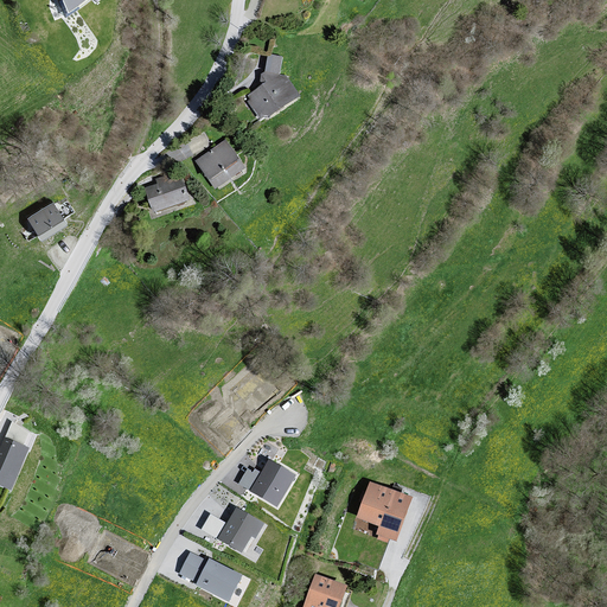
[(83,0),(62,0),(69,11),(83,0)]
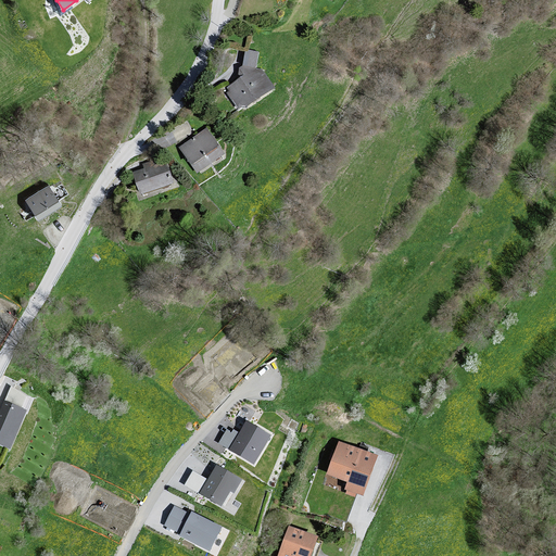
[(273,93),(254,70),(220,92),(237,117),(273,93)]
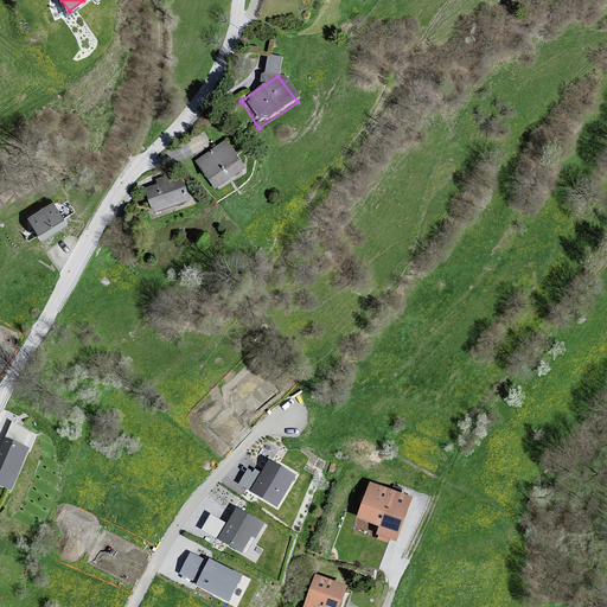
[(243,174),(218,144),(189,163),(212,195),(243,174)]
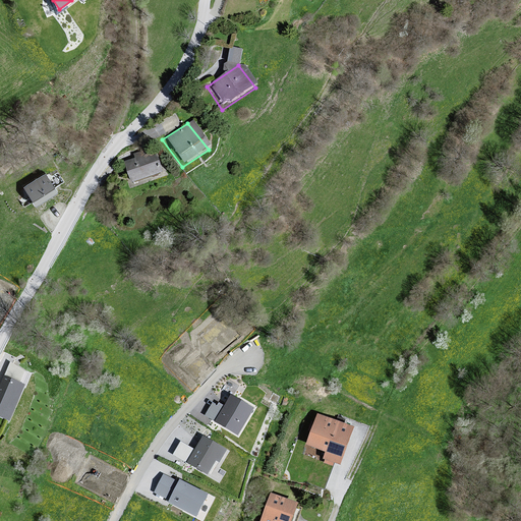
[(159,180),(152,153),(118,163),(125,190),(159,180)]
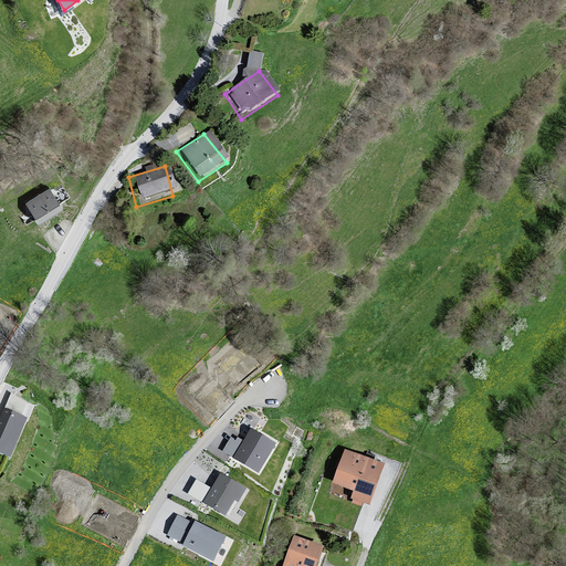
[(59,211),(41,189),(14,206),(29,230),(59,211)]
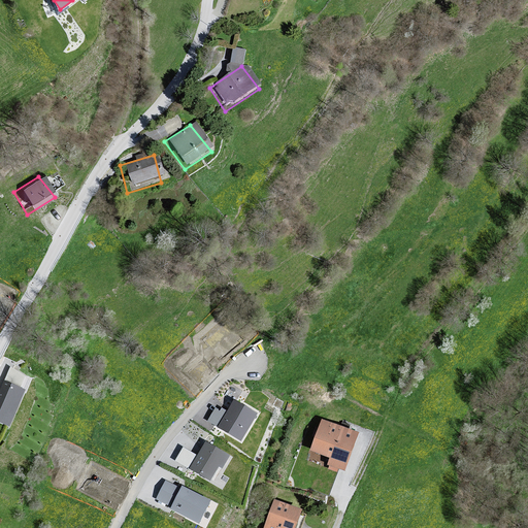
[(27,375),(11,368),(0,392),(0,422),(8,426),(26,390),(21,388),(27,375)]
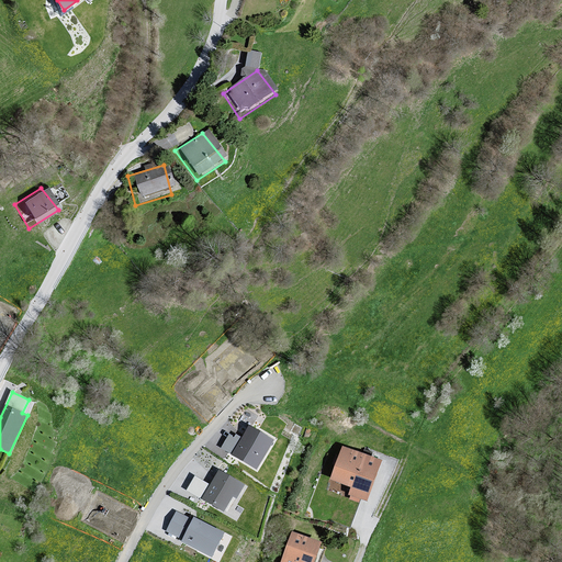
[(273,439),(248,425),(242,437),(236,434),(234,437),(228,434),(221,448),(257,469),(273,439)]
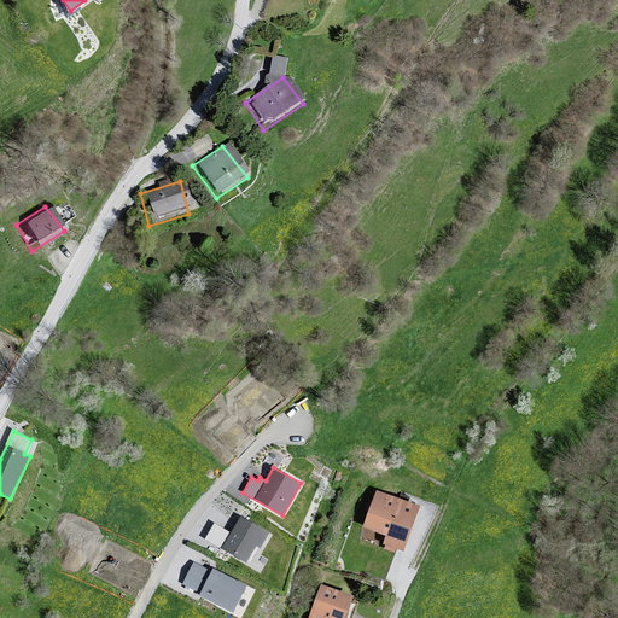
[(417,512),(369,496),(354,532),(398,558),(417,512)]
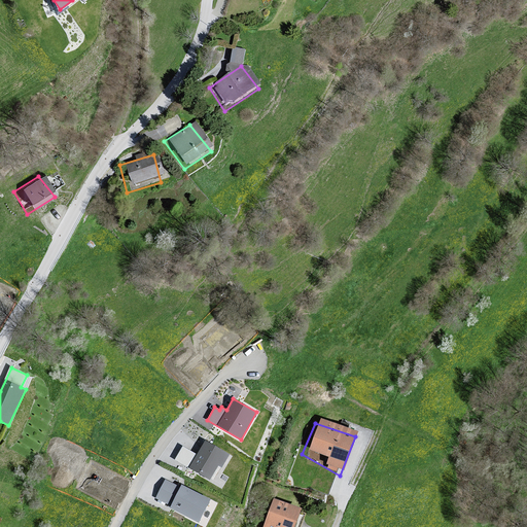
[(231,454),(205,440),(197,454),(183,446),(175,459),(211,480),(218,465),(222,468),(231,454)]
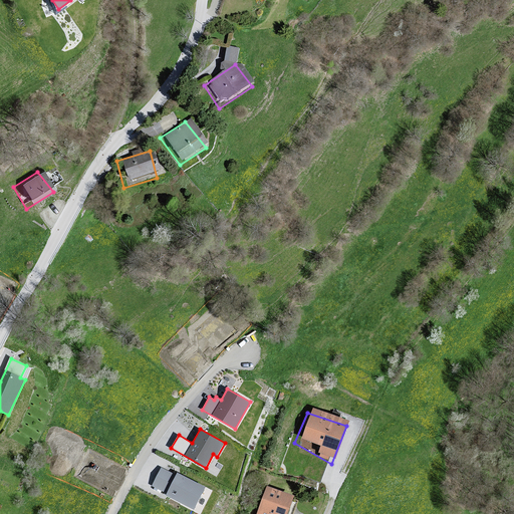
[(209,468),(214,470),(220,458),(215,456),(209,468)]
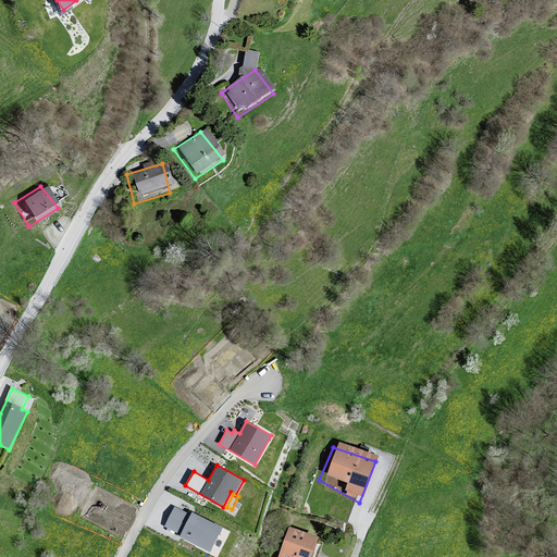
[(190,514),(174,506),(163,525),(181,534),(180,536),(211,553),(223,528),(192,511),(190,514)]
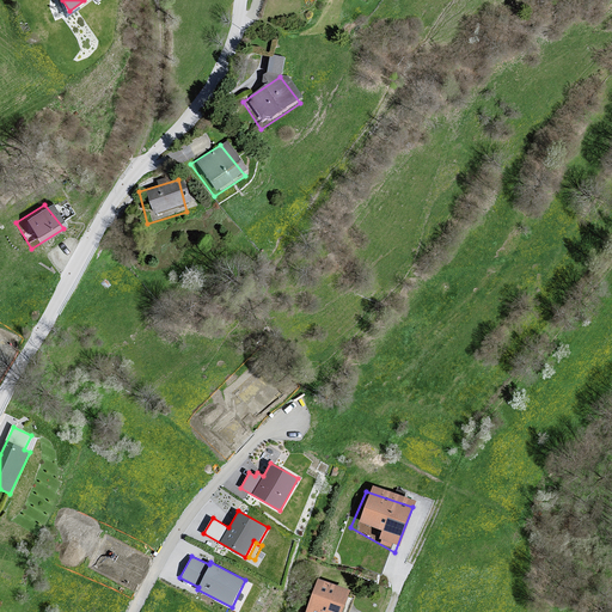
[(348,611),(355,598),(314,582),(303,611),(348,611)]
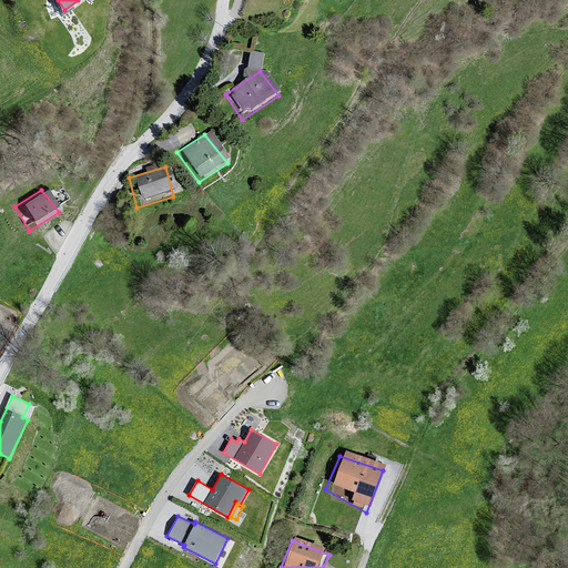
All buildings are outlined.
